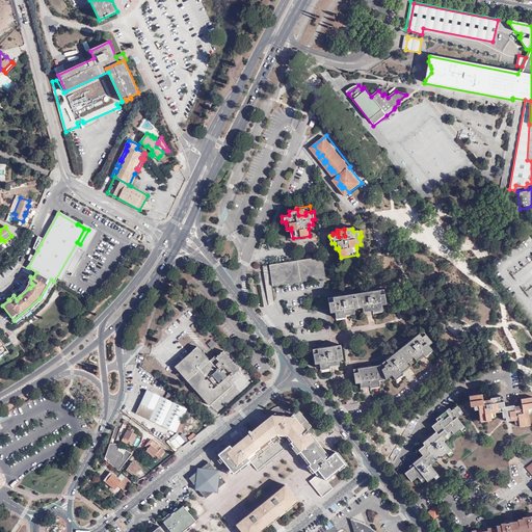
[(272,271),(273,278),(274,286),(327,278),(324,257),(271,264),(272,271)]
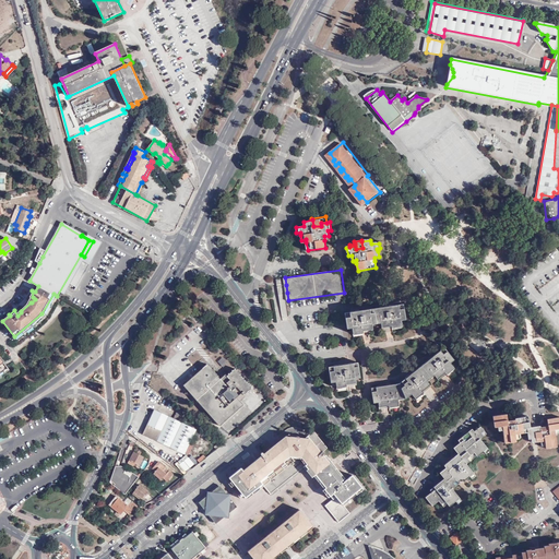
[(45,314),(57,296),(54,294),(42,313),(14,336),(16,340),(34,326),(45,314)]
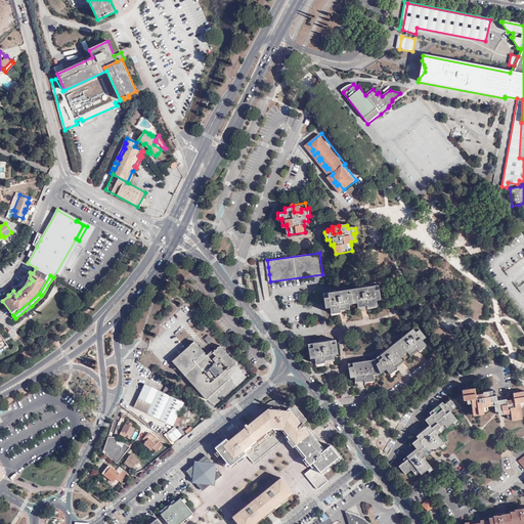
[(324,292),(325,304),(331,303),(331,306),(331,313),(342,312),(341,309),(350,308),(350,305),(350,303),(349,300),(358,299),(358,302),(358,306),(367,305),(367,307),(367,309),(377,307),(377,300),(376,297),(380,297),(378,285),(324,292)]
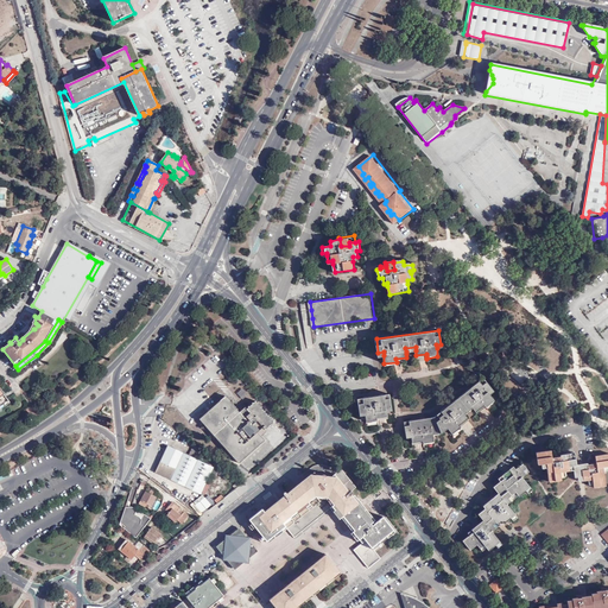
[(483,379),(436,416),(439,430),(441,430),(447,426),(448,428),(454,435),(462,429),(460,425),(468,419),(466,415),(474,409),(477,412),(485,406),(487,409),(495,403),(491,396),(489,393),(493,390),(483,379)]
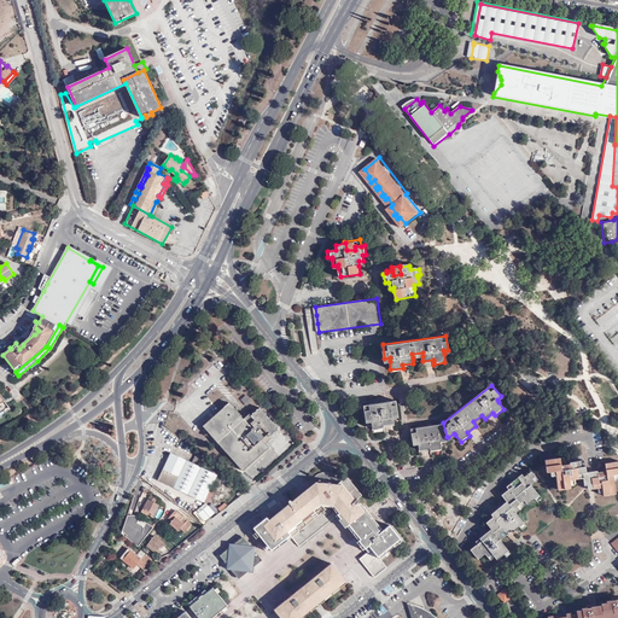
[(245,395),(240,400),(246,407),(252,402),(245,395)]
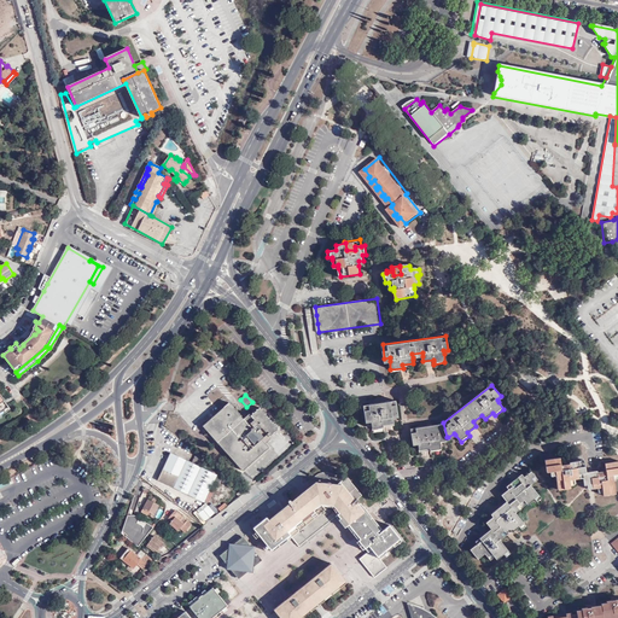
[(363,404),(365,419),(371,419),(371,423),(372,430),(384,429),(383,425),(394,424),(392,418),(392,414),(398,414),(396,401),(363,404)]
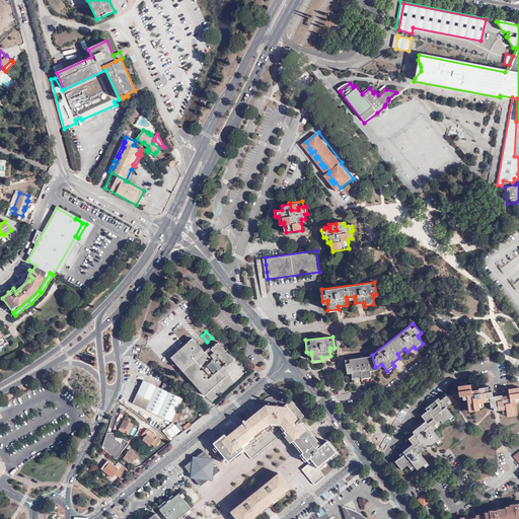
[(224,365),(226,367),(232,360),(217,342),(210,349),(208,347),(204,351),(202,349),(192,339),(170,358),(205,395),(226,376),(223,373),(219,369),(224,365)]
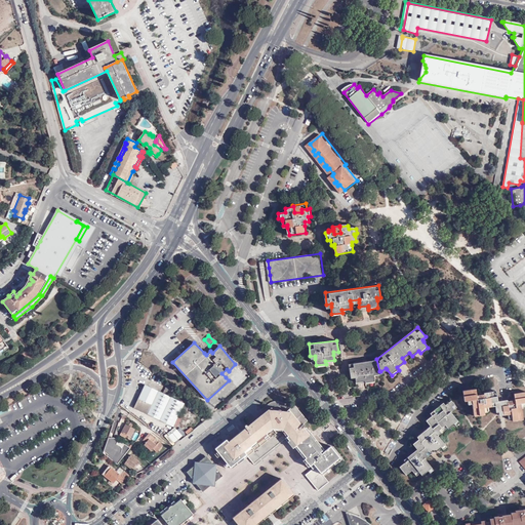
[(379,371),(376,359),(375,360),(349,364),(351,378),(356,377),(357,382),(366,381),(366,384),(374,382),(373,375),(373,372),(379,371)]
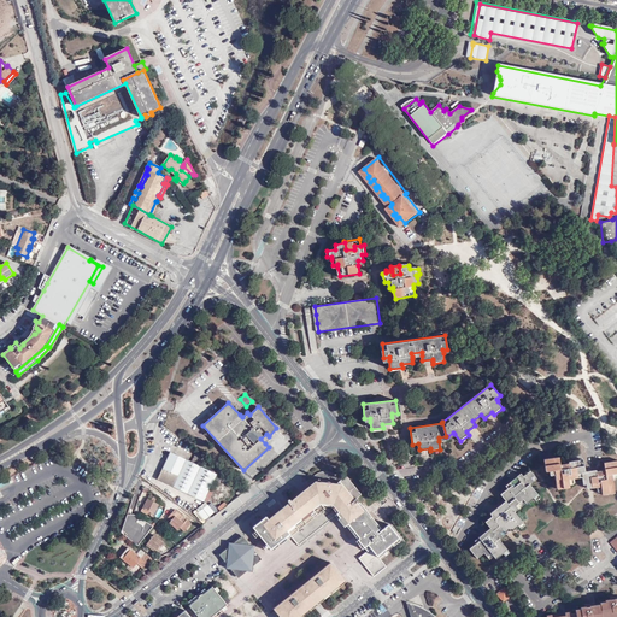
[(271,439),(269,436),(266,434),(260,439),(265,444),(271,439)]
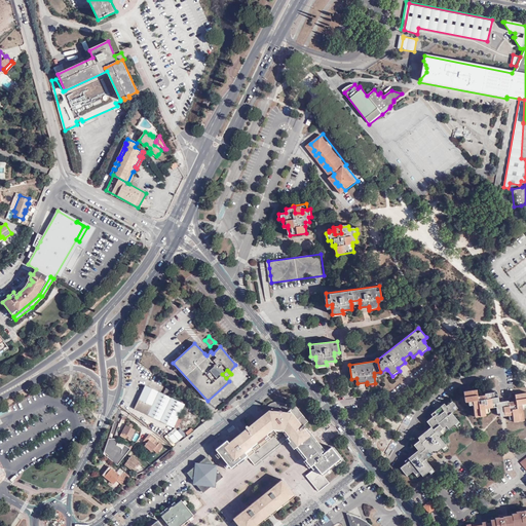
[(164,395),(153,417),(174,427),(181,410),(186,413),(189,406),(167,395),(173,386),(168,383),(163,393),(164,395)]
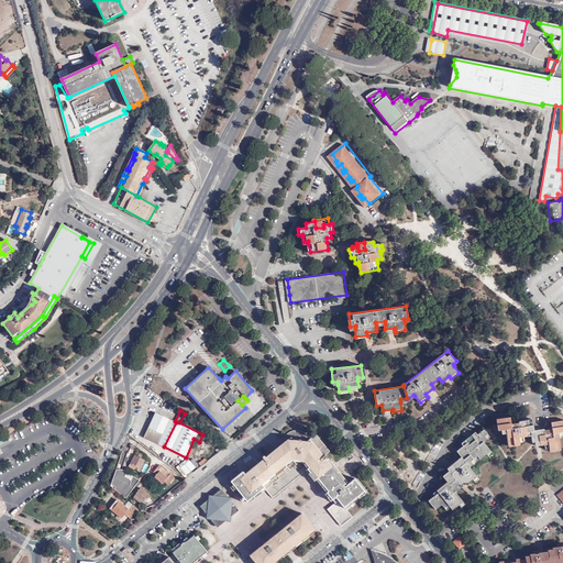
[(144,437),(164,446),(176,422),(175,421),(156,412),(151,422),(144,437)]
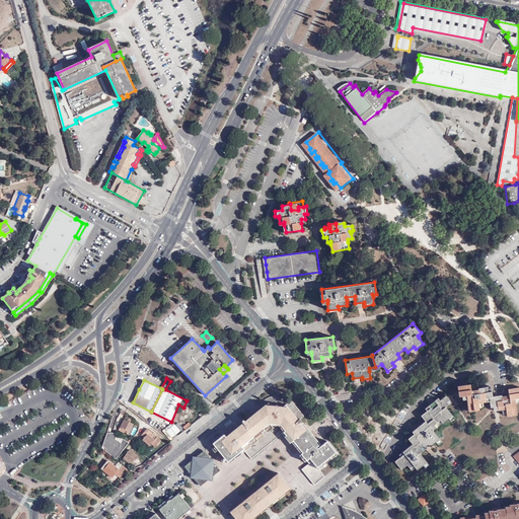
[(459,400),(461,400),(462,400),(467,399),(467,402),(469,415),(479,414),(479,411),(478,406),(483,406),(487,405),(486,402),(490,401),(491,405),(491,412),(494,413),(499,412),(499,415),(503,415),(507,414),(507,418),(507,421),(518,419),(516,408),(516,403),(518,402),(518,391),(509,393),(510,400),(503,401),(502,399),(493,400),(491,391),(477,392),(478,394),(471,395),(470,389),(458,390),(459,400)]
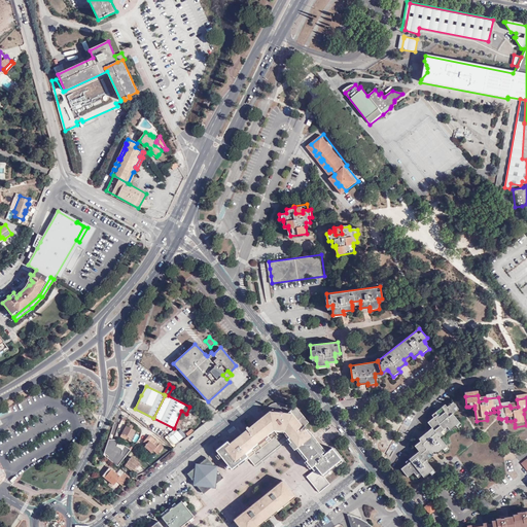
[(313,423),(299,406),(293,411),(290,413),(287,411),(286,410),(283,410),(282,412),(281,415),(279,412),(276,414),(274,411),(251,429),(249,427),(248,428),(249,430),(234,443),(237,447),(235,448),(232,445),(230,442),(218,451),(233,467),(234,469),(240,464),(249,456),(251,458),(258,466),(288,441),(289,440),(297,449),(300,447),(310,459),(308,461),(313,467),(316,470),(310,477),(321,492),(330,484),(325,477),(344,461),(334,448),(325,456),(323,454),(327,451),(324,448),(322,449),(312,436),(314,435),(312,432),(310,434),(307,428),(310,426),(309,426),(313,423)]
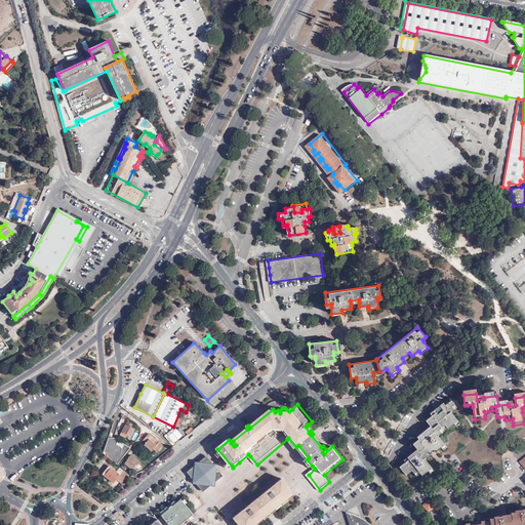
[(429,430),(431,431),(433,434),(439,429),(442,433),(445,430),(448,434),(454,429),(456,432),(460,429),(451,417),(454,414),(452,412),(455,409),(452,406),(446,410),(444,407),(435,415),(436,417),(433,420),(427,426),(429,430)]
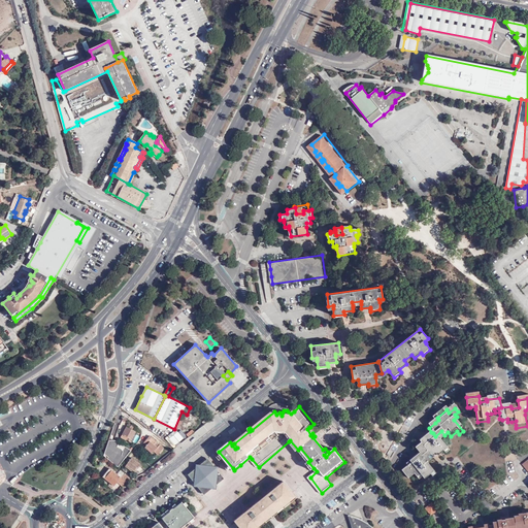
[(134,426),(129,423),(121,436),(131,442),(137,432),(132,429),(134,426)]
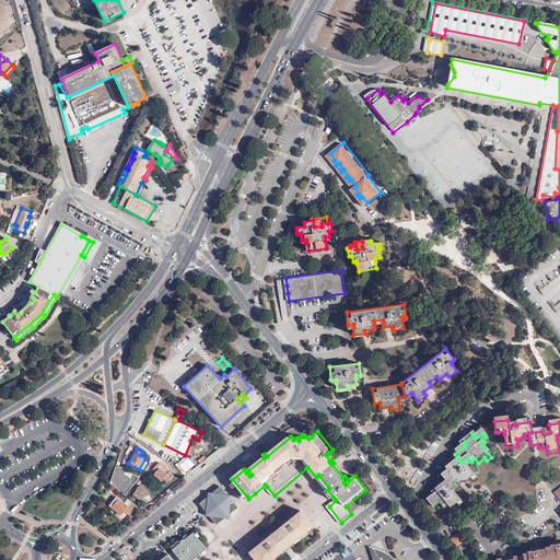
[(184,474),(198,464),(191,454),(177,464),(184,474)]
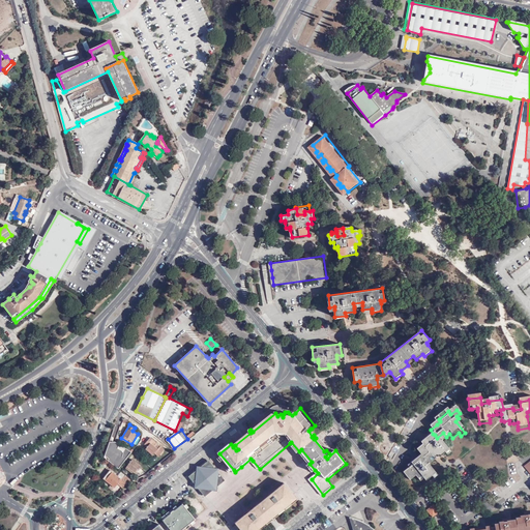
[(422,449),(417,453),(420,458),(422,459),(424,462),(430,458),(432,461),(437,458),(439,461),(445,457),(449,453),(442,445),(445,442),(443,439),(446,437),(443,433),(437,438),(435,435),(425,443),(428,446),(422,449)]
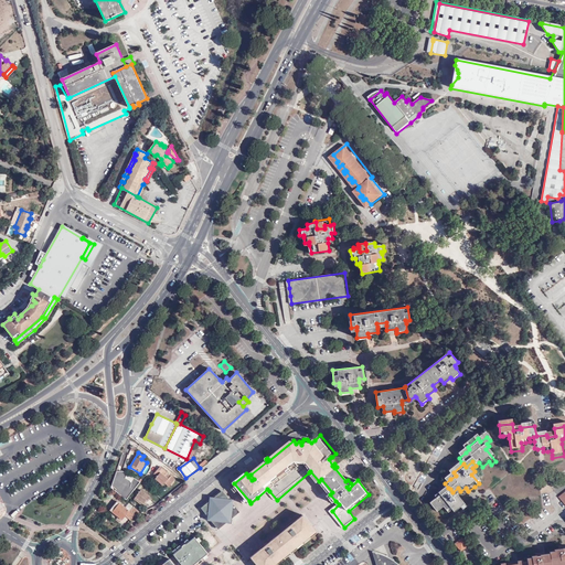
[(171,476),(170,476),(169,477),(167,475),(167,473),(168,472),(160,467),(153,475),(156,477),(155,479),(163,486),(166,483),(169,487),(176,479),(171,476)]
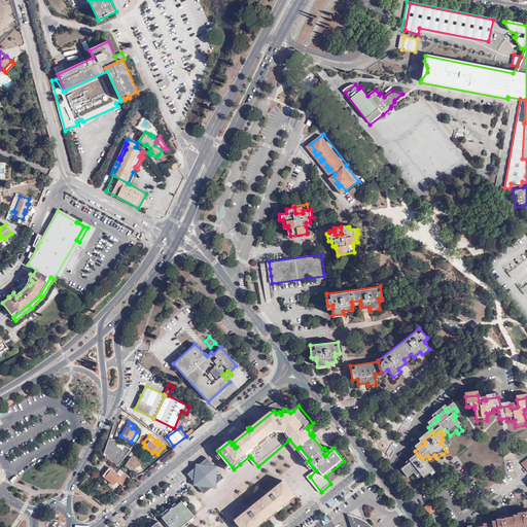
[(324,448),(314,435),(312,436),(322,449),(324,448)]
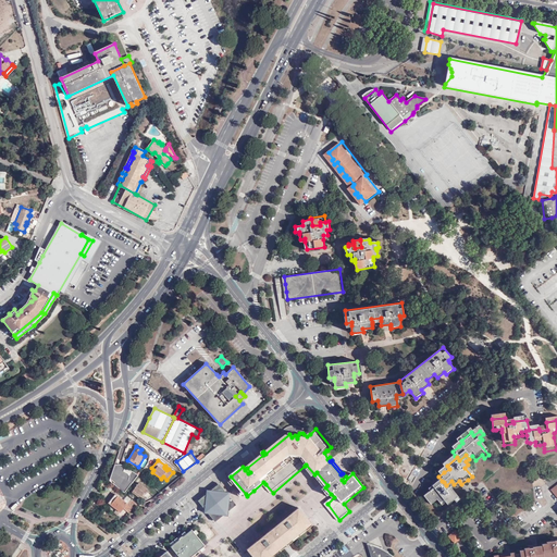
[(314,475),(314,474),(306,465),(305,466),(307,469),(313,477),(314,475)]
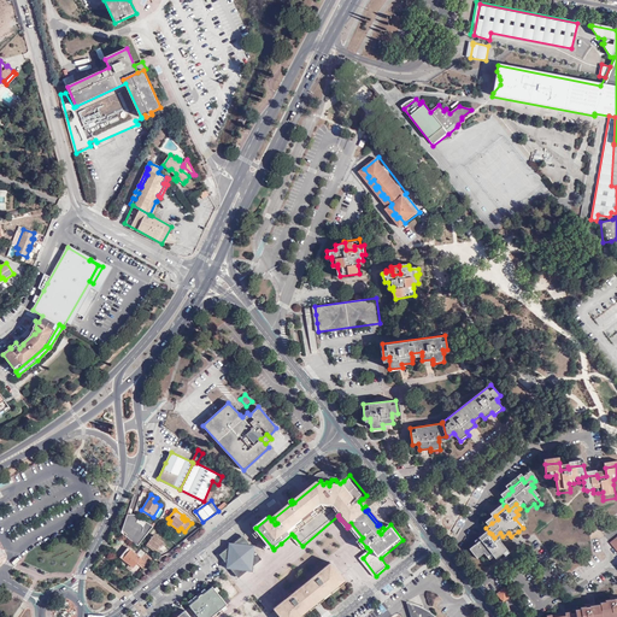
[(348,527),(360,540),(363,538),(351,523),(348,526),(348,527)]
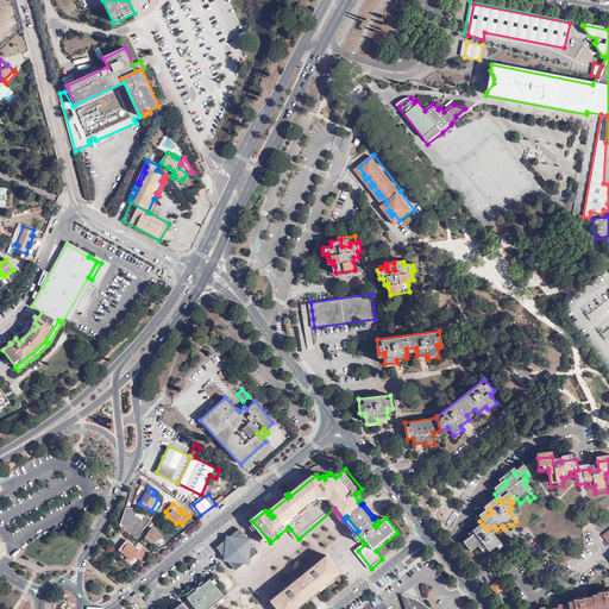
[(470,542),(463,548),(472,559),(478,553),(481,556),(484,552),(488,556),(487,557),(489,558),(496,552),(500,548),(491,538),(496,535),(494,532),(496,529),(494,526),(488,531),(485,527),(472,537),(473,539),(470,542)]
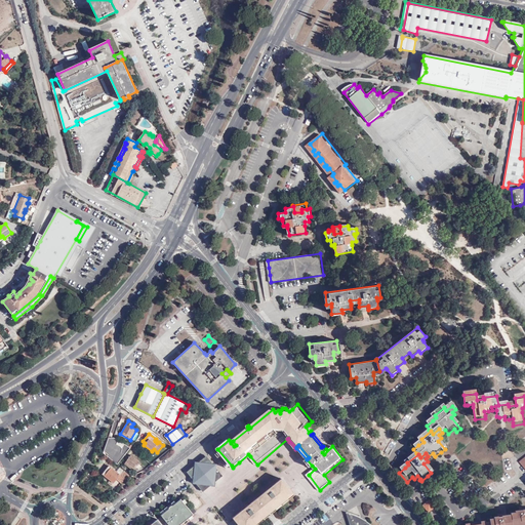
[(241,466),(249,458),(250,456),(248,454),(239,462),(241,466)]
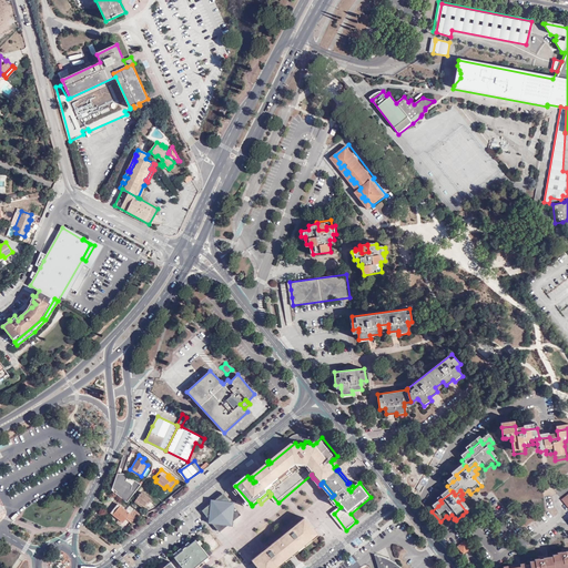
[(152,500),(142,493),(134,501),(143,508),(145,506),(146,506),(152,500)]
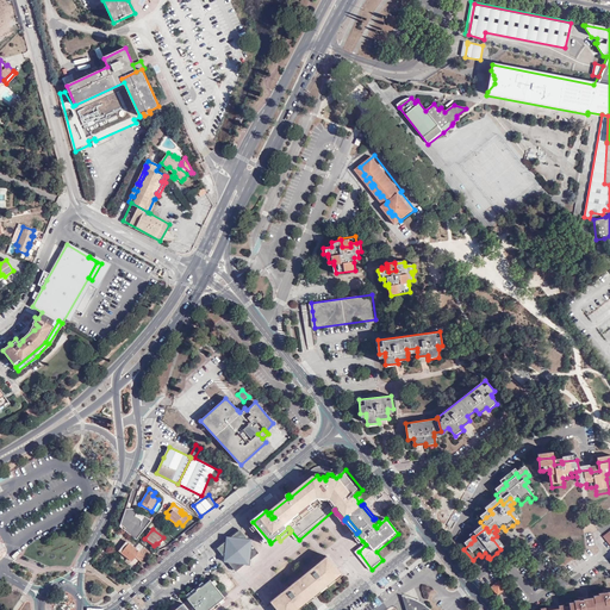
[(262,553),(243,529),(221,548),(240,572),(262,553)]
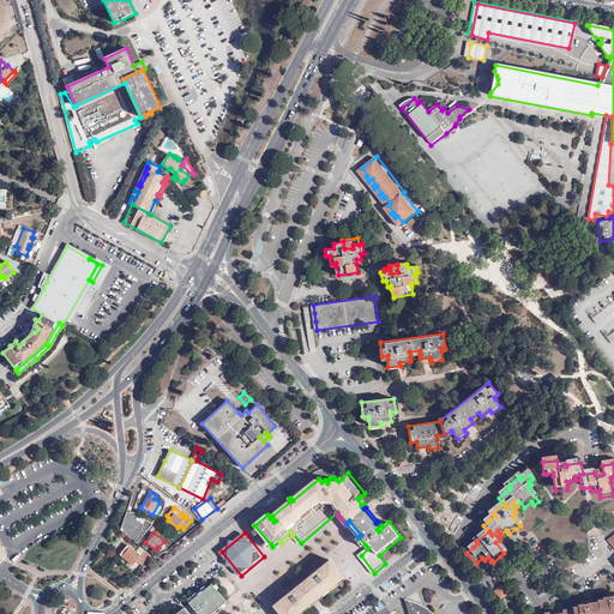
[(154,557),(146,551),(145,552),(142,555),(137,552),(128,545),(120,555),(127,561),(128,561),(132,564),(133,566),(137,560),(142,566),(154,557)]
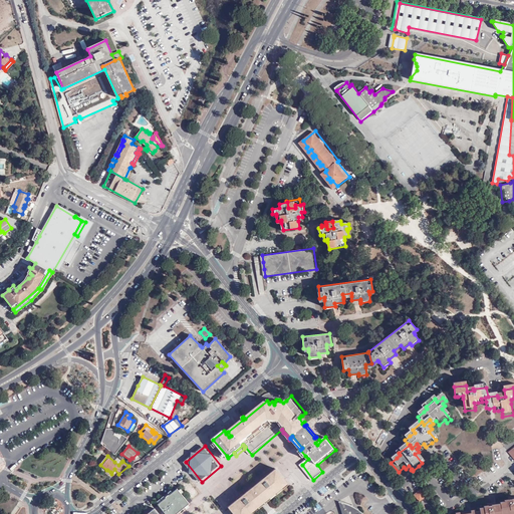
[(276,471),(229,508),(230,509),(226,512),(227,513),(231,513),(233,513),(254,513),(288,487),(276,471)]
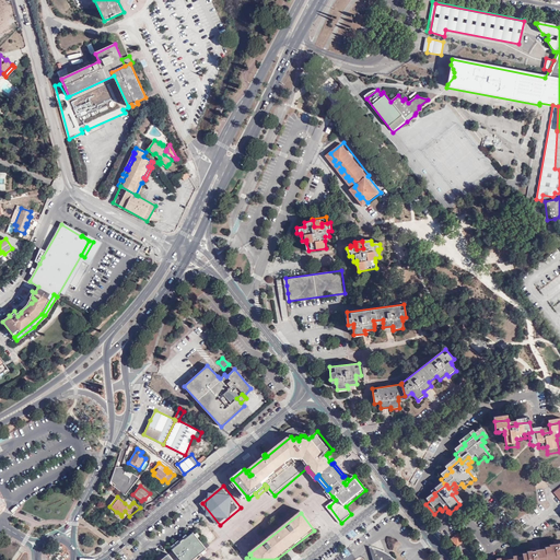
[(175,549),(182,559),(183,559),(188,556),(191,559),(205,547),(194,534),(175,549)]
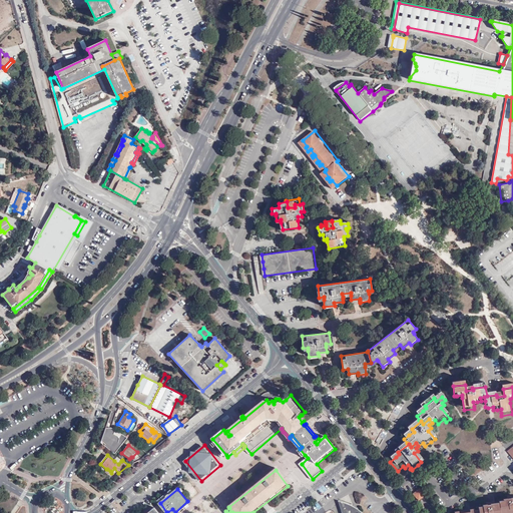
[(420,489),(412,493),(418,501),(425,497),(420,489)]
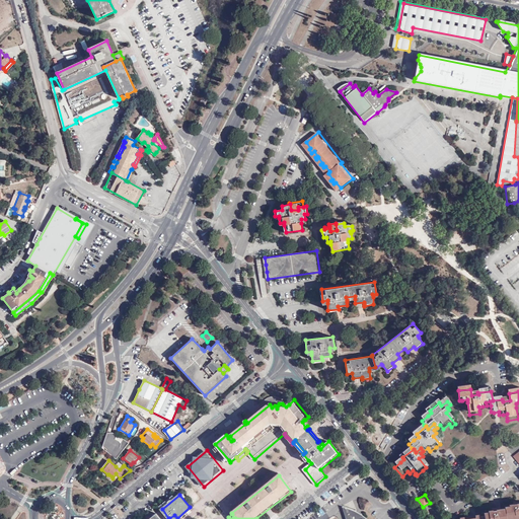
[(513,505),(508,507),(508,509),(506,510),(505,510),(501,511),(492,512),(489,513),(489,514),(485,515),(485,518),(480,518),(479,517),(476,517),(476,518),(471,518),(472,518),(466,518),(518,518),(518,504),(517,505),(517,503),(513,503),(513,505)]
